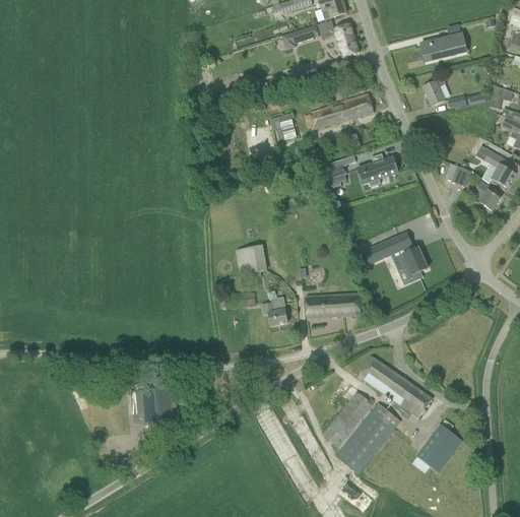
[(283,13),(312,3),(311,0),(286,0),(280,2),(283,13)]
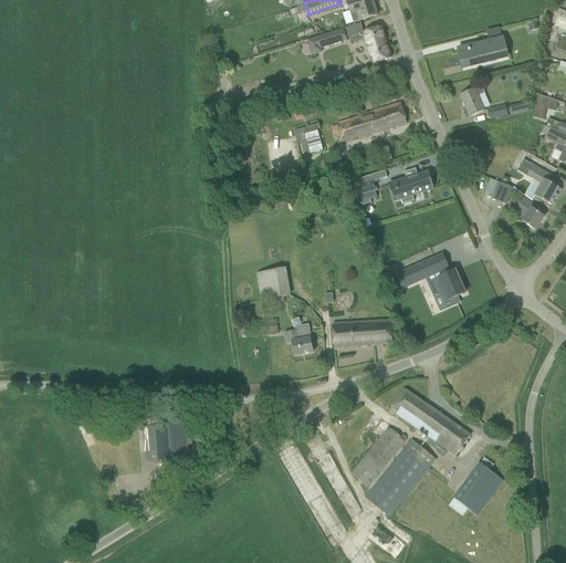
[(350,0),(347,1),(353,20),(377,12),(373,0),(350,0)]
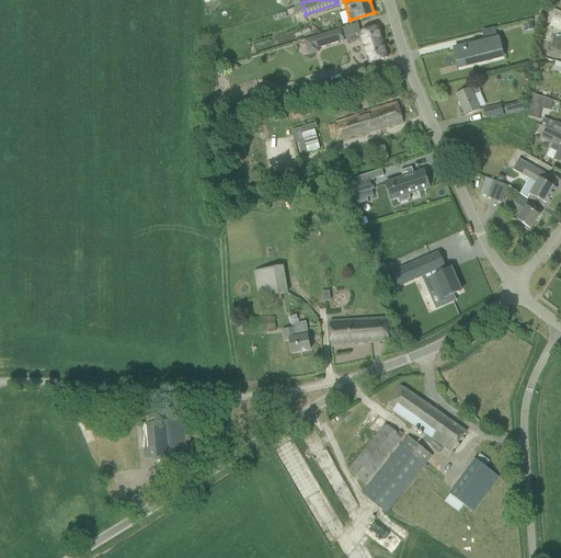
[(534,27),(531,20),(524,22),(525,30),(534,27)]
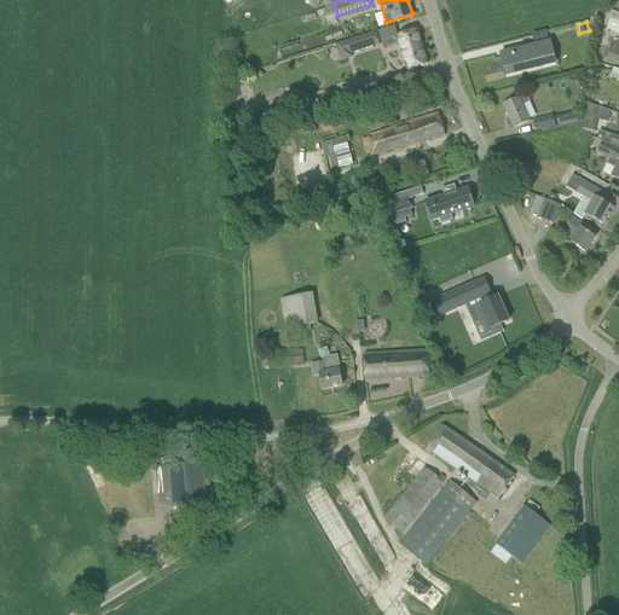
[(397,33),(381,38),(383,46),(399,41),(408,68),(416,64),(427,61),(416,27),(405,30),(397,33)]
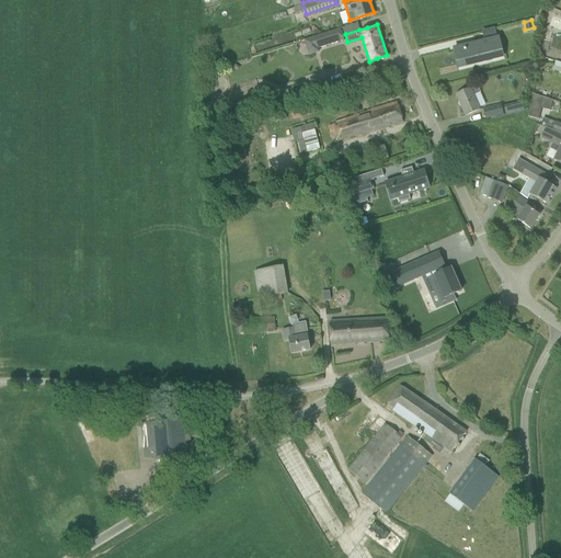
[(340,26),(313,35),(318,46),(343,38),(340,26)]
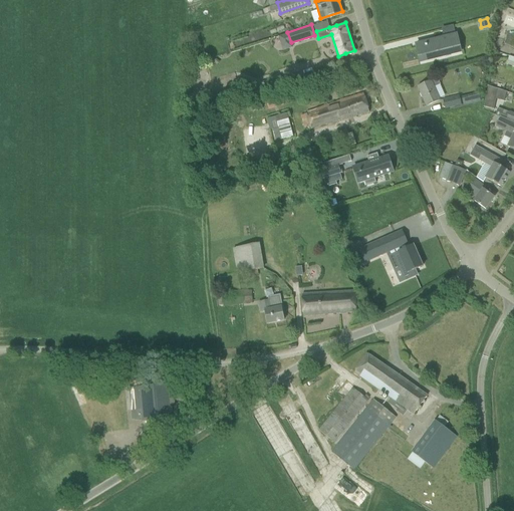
[(416,42),(420,60),(462,50),(458,32),(416,42)]
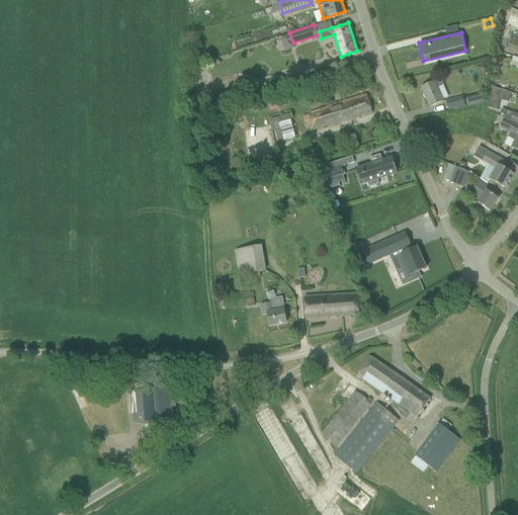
[(431,81),(421,85),(430,104),(443,98),(438,86),(444,83),(441,77),(435,80),(435,79),(431,80),(431,81)]
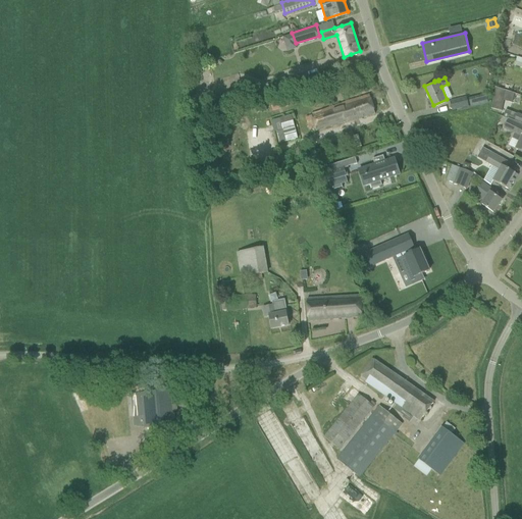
[(496,86),(490,106),(502,109),(504,98),(506,89),(496,86)]
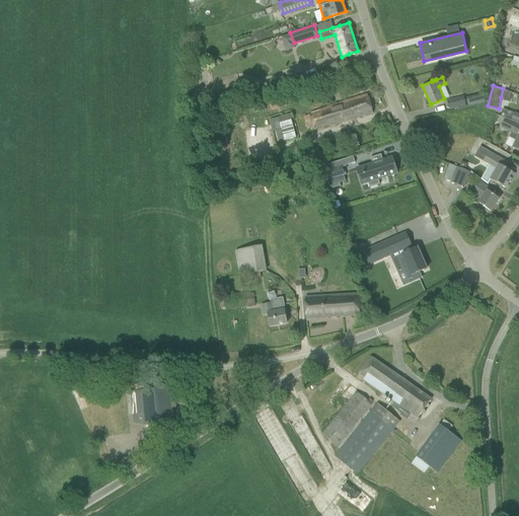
[(200,101),(203,95),(196,91),(193,96),(200,101)]
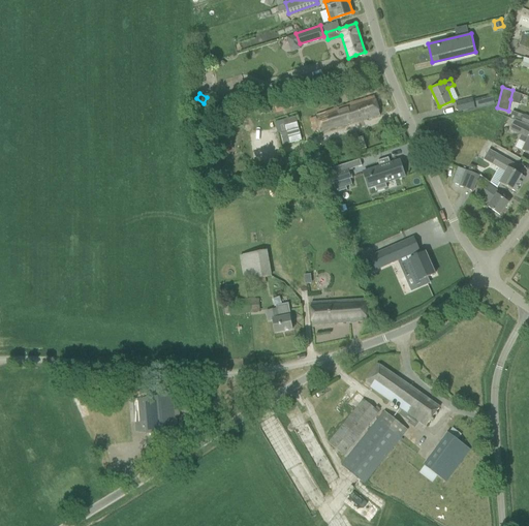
[(273,99),(276,111),(291,106),(288,94),(273,99)]
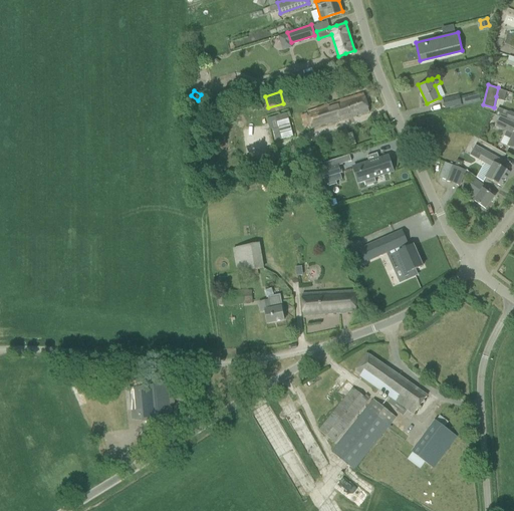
[(304,126),(310,124),(310,125),(359,112),(369,109),(363,91),(353,94),(305,108),(306,111),(301,113),(304,126)]
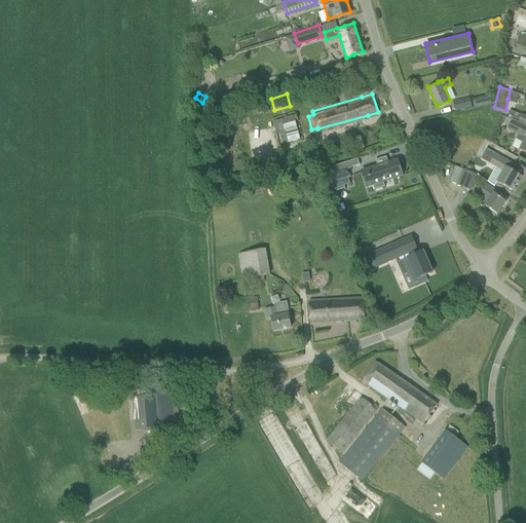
[(473,96),(453,100),(456,109),(475,105),(473,96)]
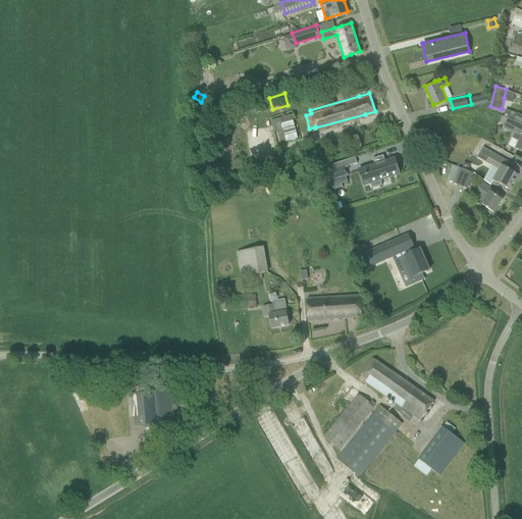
[(521,121),(521,114),(519,113),(519,112),(506,108),(503,114),(509,116),(517,119),(519,120),(521,121)]
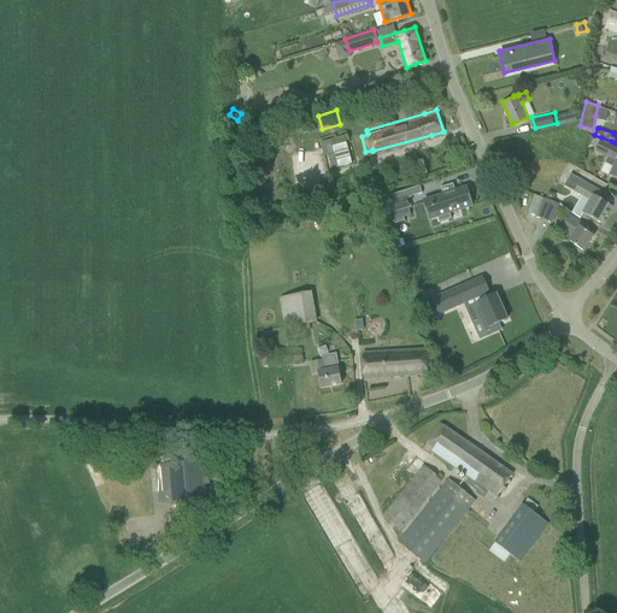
[(611,141),(601,137),(595,149),(607,155),(605,161),(613,165),(610,174),(616,176),(616,143),(613,142),(611,141)]
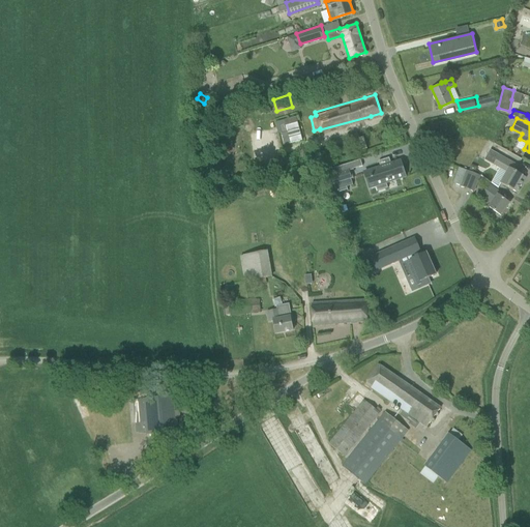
[(310,145),(310,155),(320,155),(320,145),(310,145)]
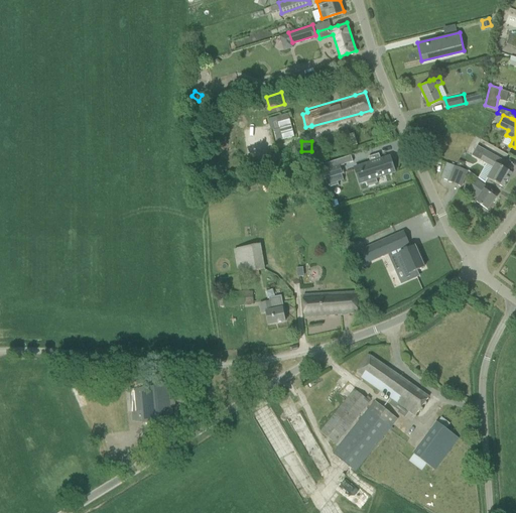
[(487,176),(495,180),(503,185),(512,170),(502,164),(505,159),(486,148),(477,143),(472,153),(480,158),(480,159),(493,166),(487,176)]
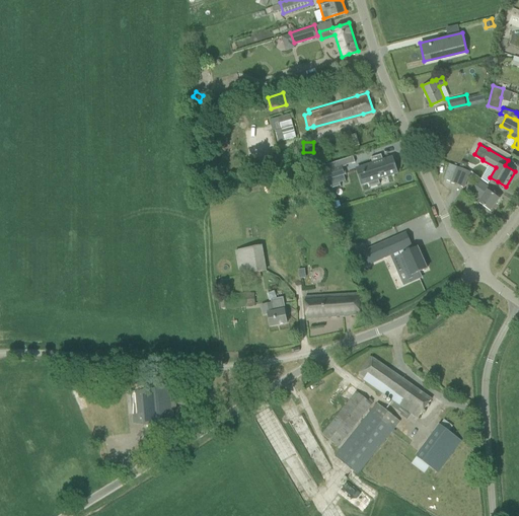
[(369,186),(379,181),(378,176),(396,171),(391,155),(382,158),(381,152),(370,156),(372,161),(356,166),(361,182),(367,180),(369,186)]
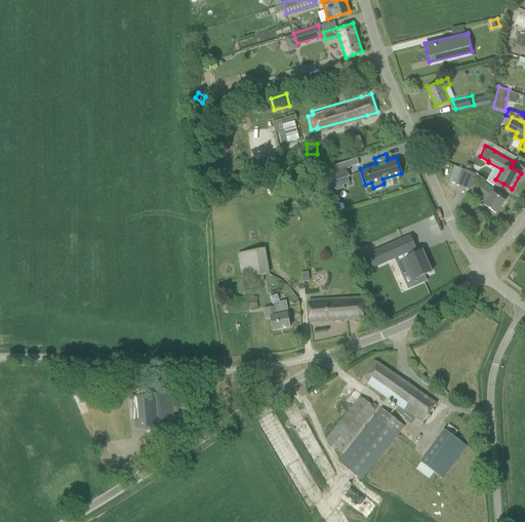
[(329,171),(327,171),(330,181),(332,187),(334,186),(335,189),(345,186),(344,183),(350,182),(348,175),(350,174),(348,167),(350,166),(350,165),(359,162),(357,156),(327,165),(329,171)]
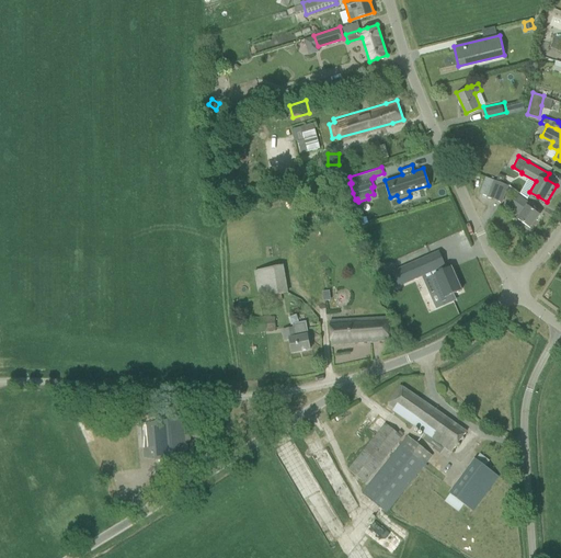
[(493,178),(487,195),(502,201),(508,183),(493,178)]
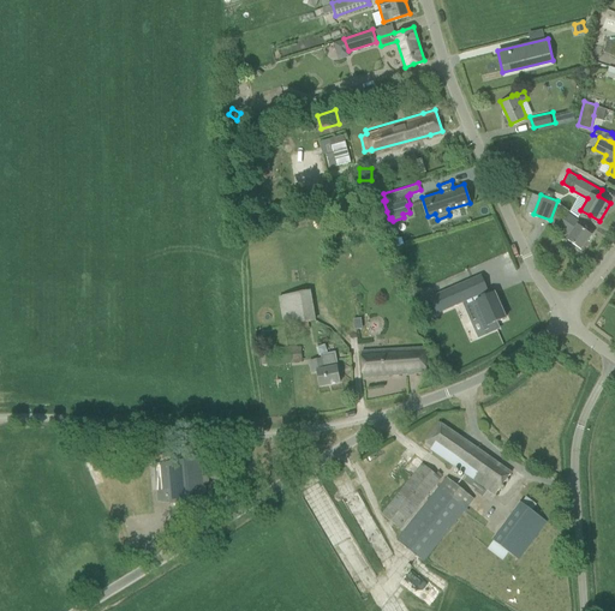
[(571,233),(567,238),(580,247),(590,233),(578,225),(580,221),(567,213),(559,225),(571,233)]
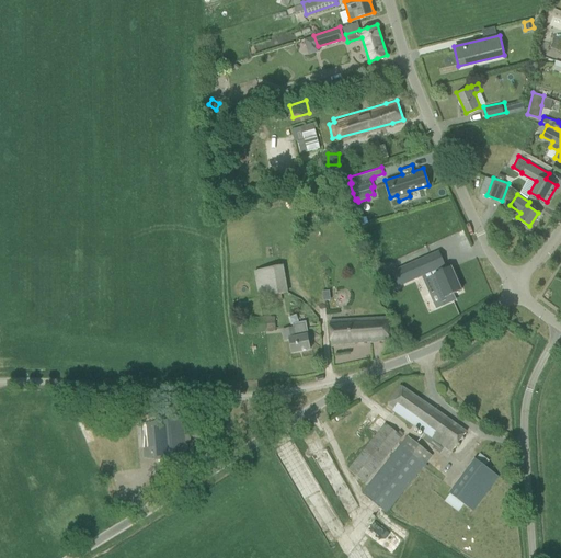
[(409,262),(391,271),(398,285),(415,276),(423,272),(424,276),(431,291),(436,288),(442,302),(451,296),(450,292),(459,286),(453,272),(454,272),(450,264),(445,266),(443,262),(444,262),(437,248),(415,259),(409,262)]
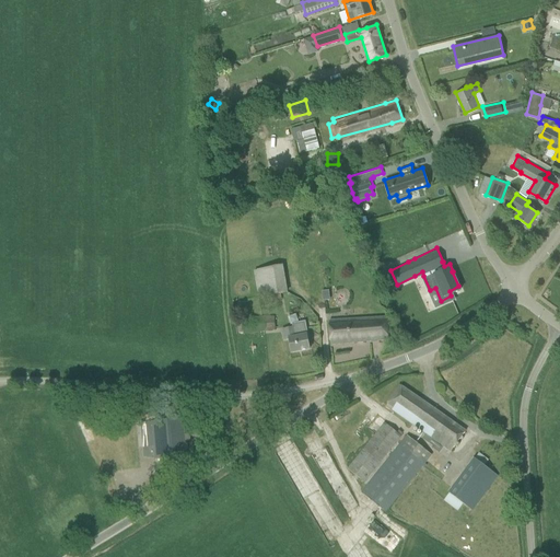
[(301,255),(307,290),(315,289),(316,299),(330,297),(329,289),(323,290),(316,253),(301,255)]
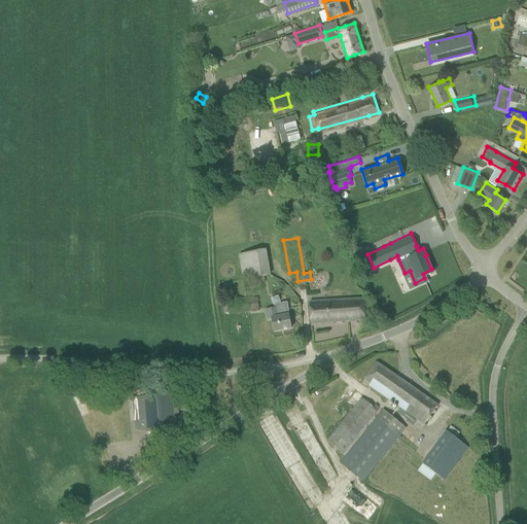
[(271,273),(267,247),(239,252),(243,278),(253,276),(254,282),(265,280),(265,274),(271,273)]
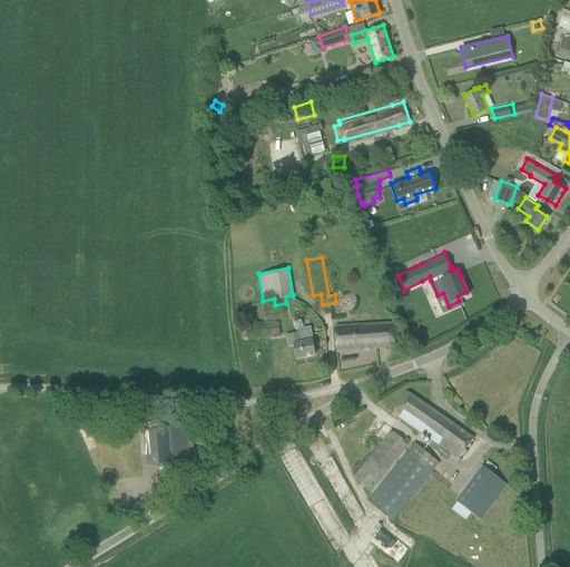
[(243,336),(279,334),(279,319),(242,321),(243,336)]
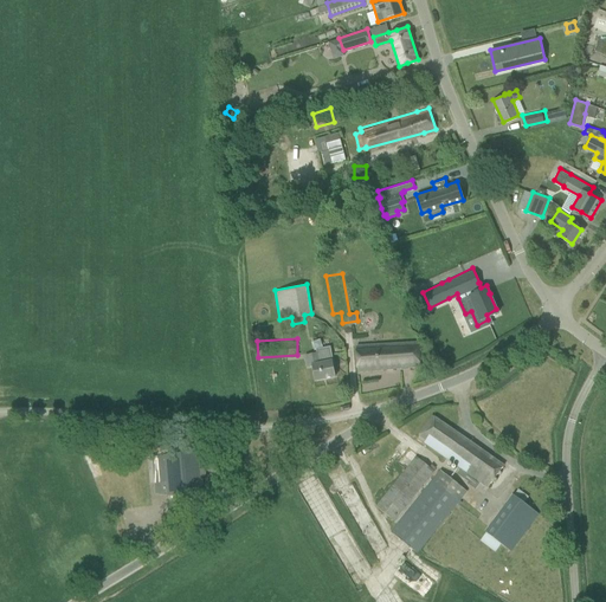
[(420,364),(419,353),(418,340),(355,345),(358,370),(420,364)]
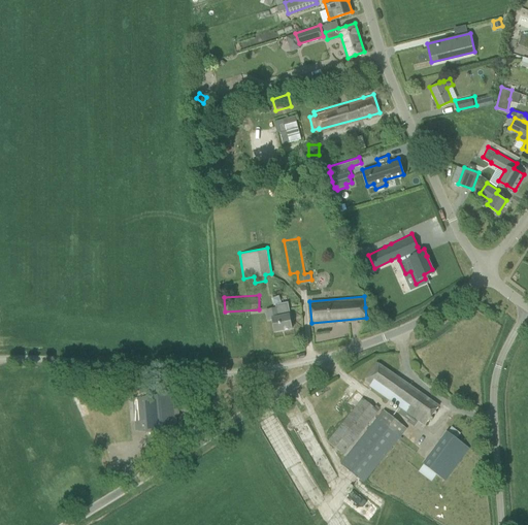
[(271,317),(273,329),(291,326),(288,314),(290,314),(288,300),(274,303),(275,306),(265,308),(267,318),(271,317)]
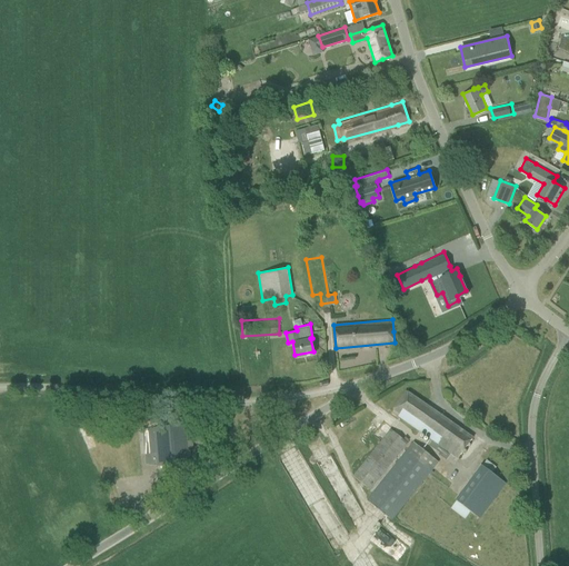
[(393,406),(402,413),(400,415),(432,438),(429,444),(440,450),(443,446),(458,456),(472,436),(406,388),(393,406)]
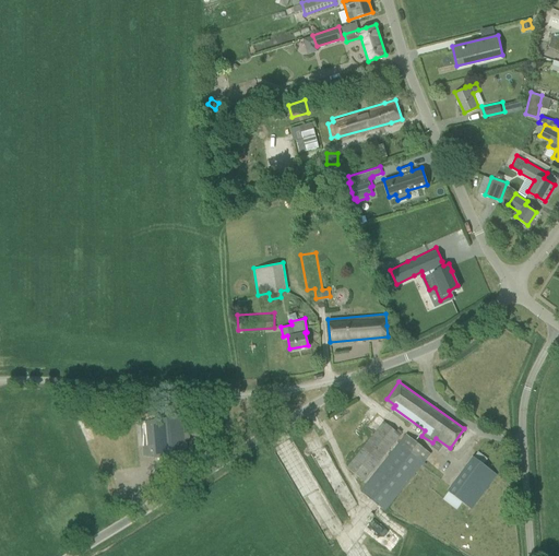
[(182,437),(181,437),(181,439),(177,440),(175,417),(151,420),(145,421),(145,428),(147,444),(153,442),(154,456),(183,453),(182,437)]
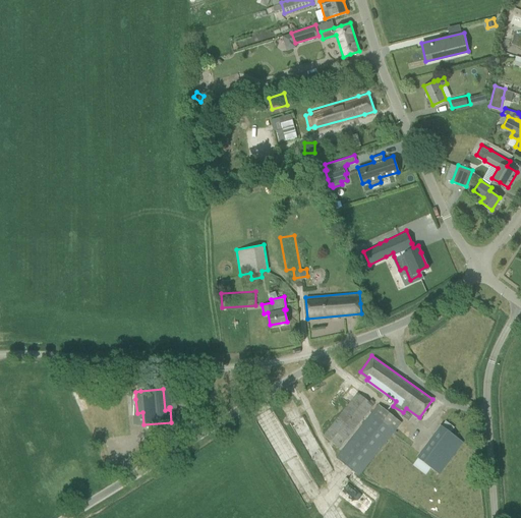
[(339,446),(373,404),(357,391),(324,434),(339,446)]
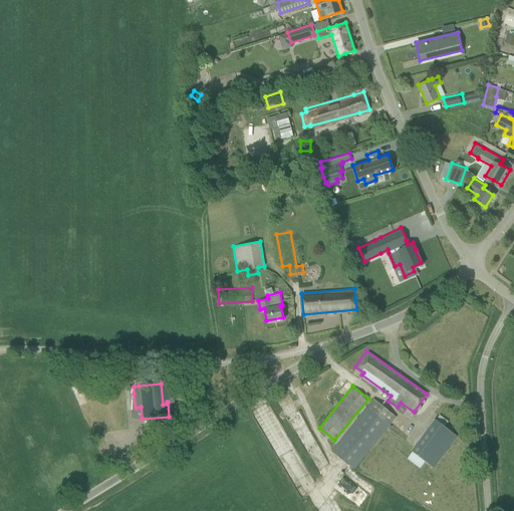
[(354,467),(387,427),(389,428),(392,425),(390,424),(396,416),(372,398),(331,449),(354,467)]
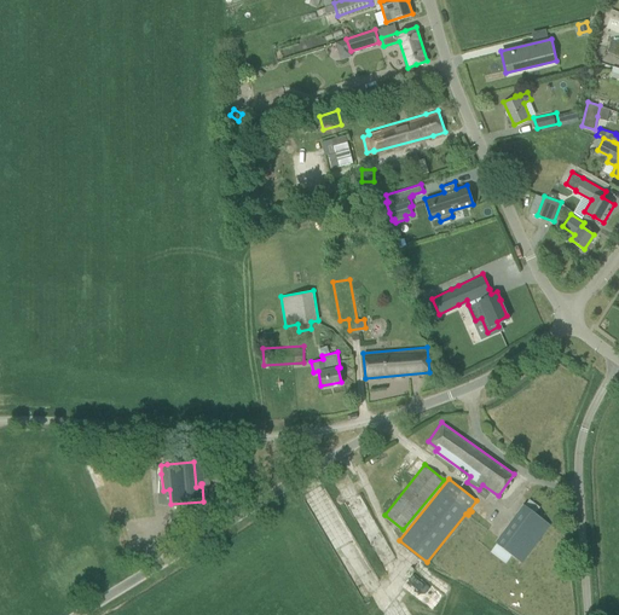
[(496,541),(521,561),(526,555),(550,523),(539,515),(536,512),(539,505),(528,498),(496,541)]
